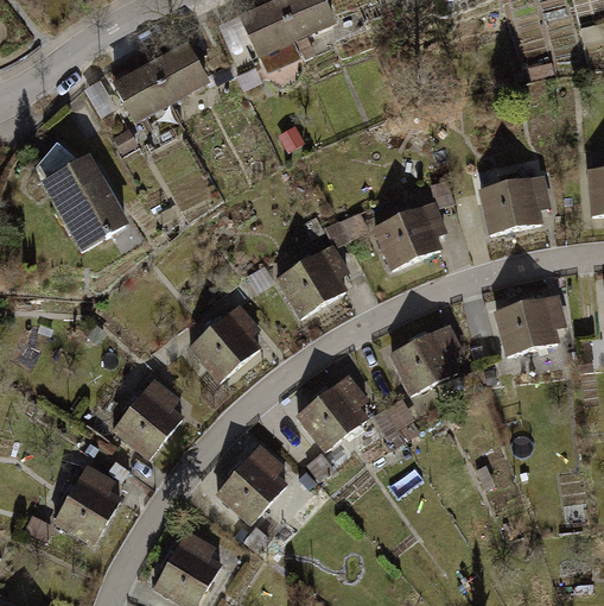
[(266,0),(234,14),(252,58),(258,56),(265,73),(299,58),(291,42),(331,25),(320,0),(266,0)]
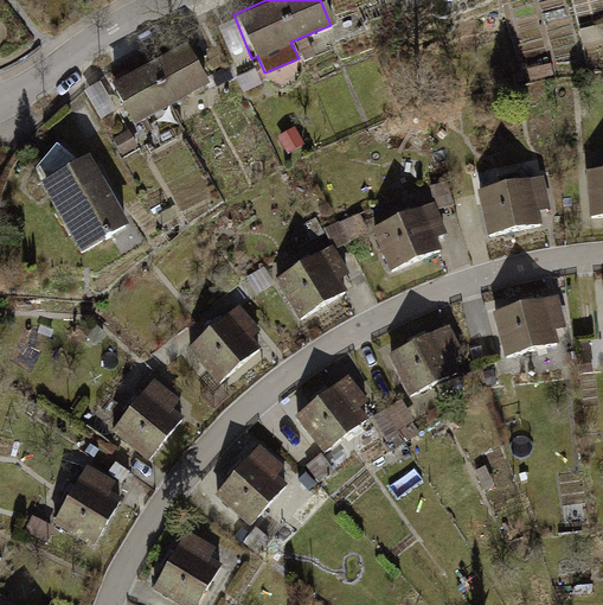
[(186,40),(110,81),(133,122),(209,82),(186,40)]
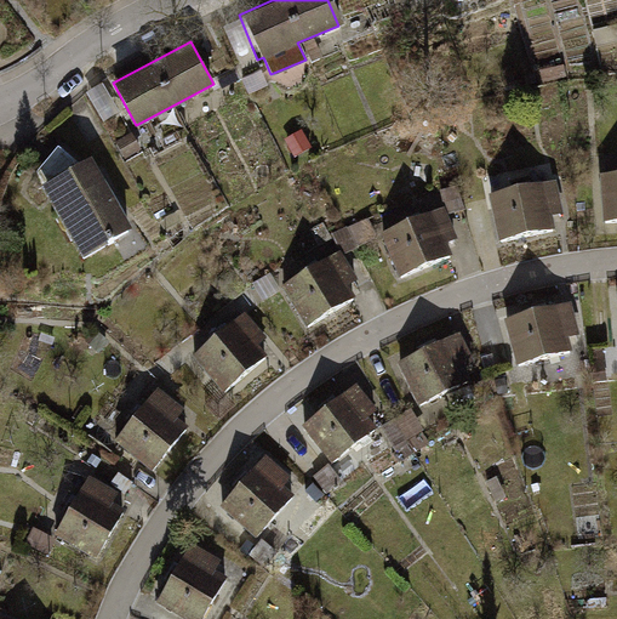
[(90,154),(39,183),(80,255),(131,227),(90,154)]
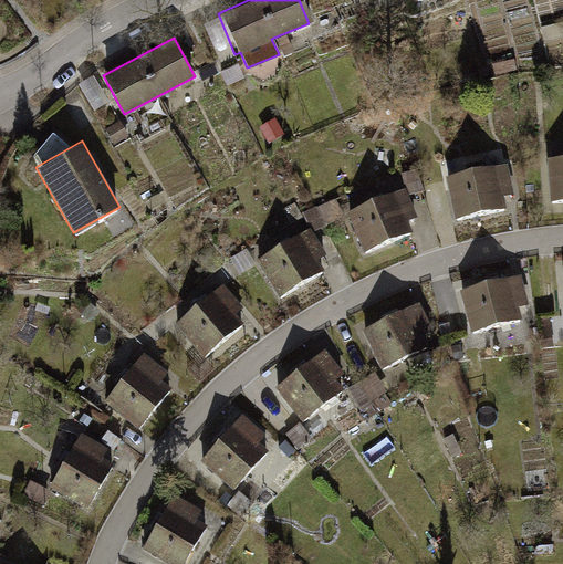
[(562,156),(544,157),(548,201),(562,199),(562,156)]
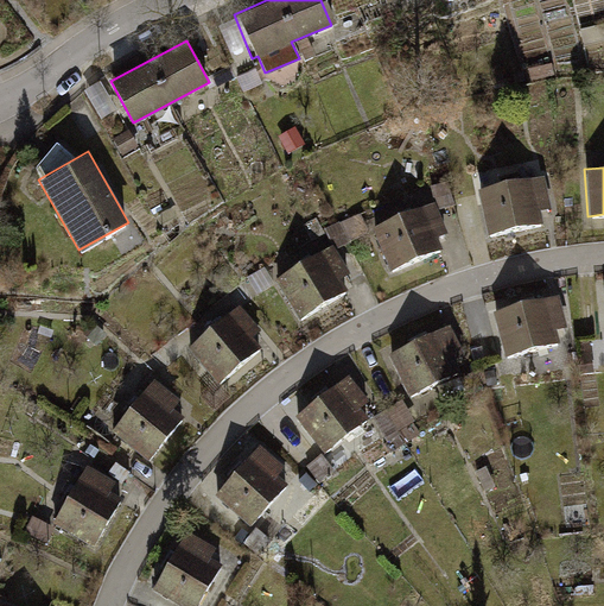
[(475,189),(484,235),(540,223),(538,210),(548,208),(541,175),(475,189)]
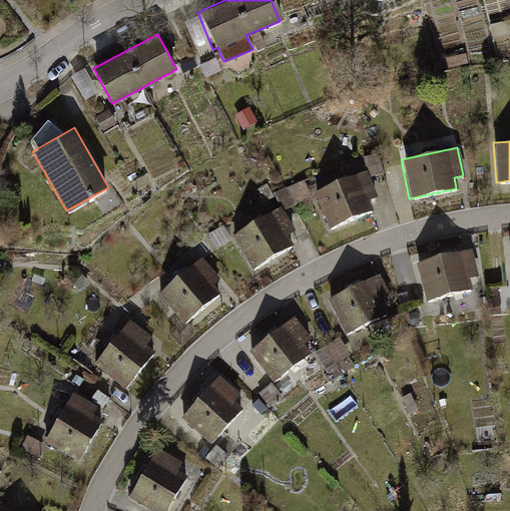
[(314,190),(329,227),(373,209),(369,199),(378,195),(366,168),(314,190)]
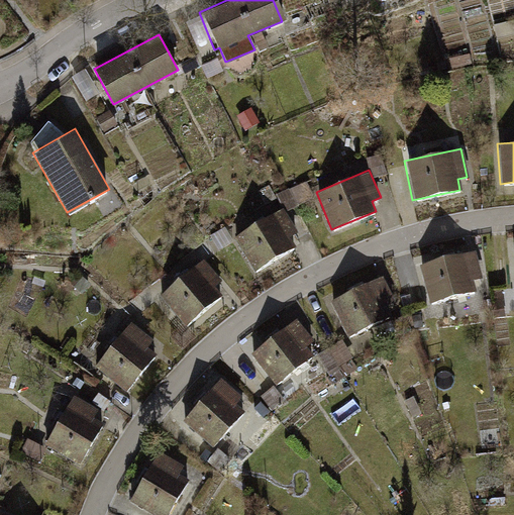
[(233,236),(254,271),(296,245),(290,235),(297,231),(282,207),(233,236)]
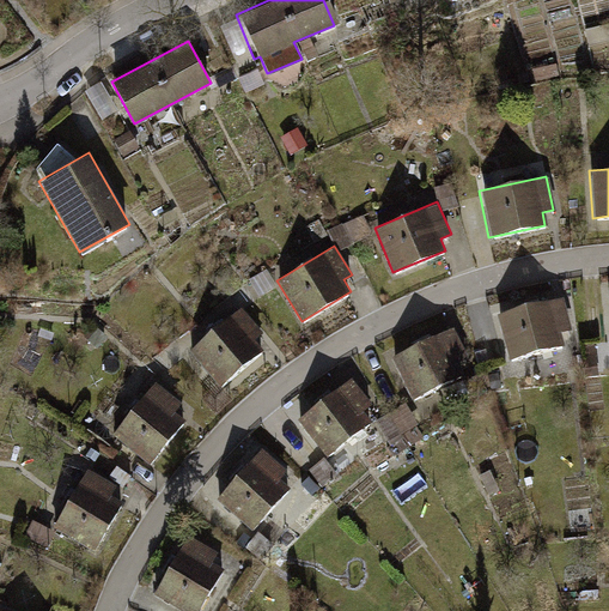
[(562,296),(497,313),(509,360),(565,344),(561,332),(572,328),(562,296)]
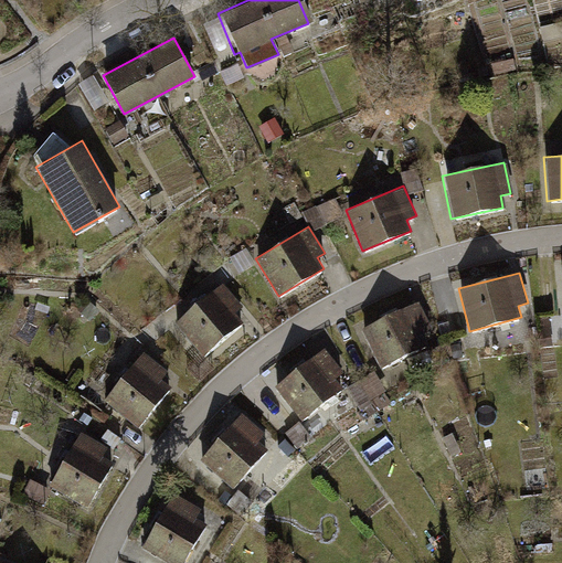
[(173,322),(201,356),(242,321),(234,312),(243,306),(222,282),(173,322)]
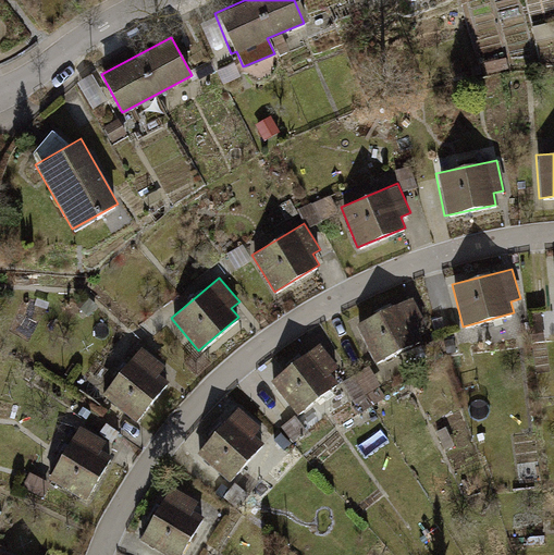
[(411,295),(356,323),(374,361),(421,338),(416,328),(426,323),(411,295)]
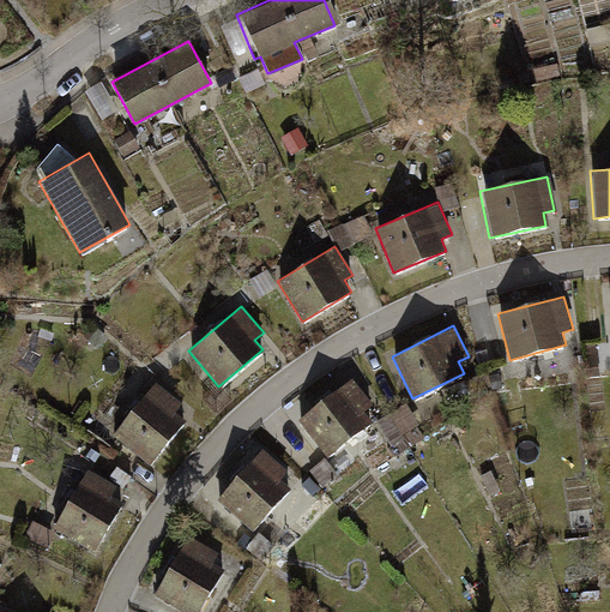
[(297,419),(326,456),(372,421),(363,411),(372,403),(351,377),(297,419)]
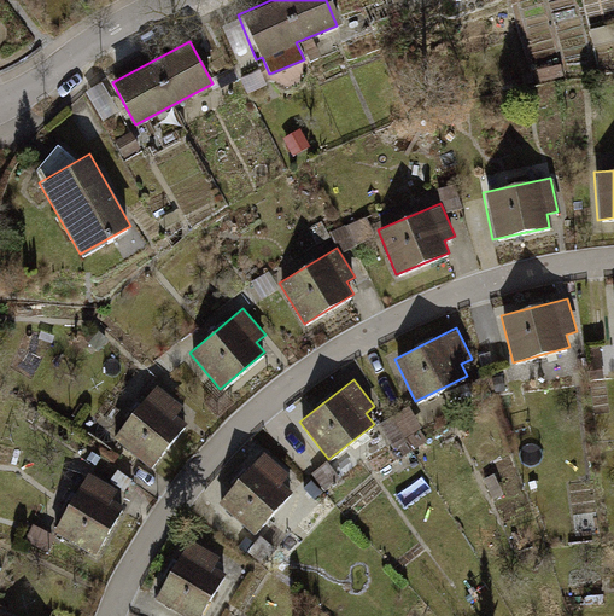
[(112,437),(150,468),(186,423),(175,414),(182,406),(156,384),(112,437)]
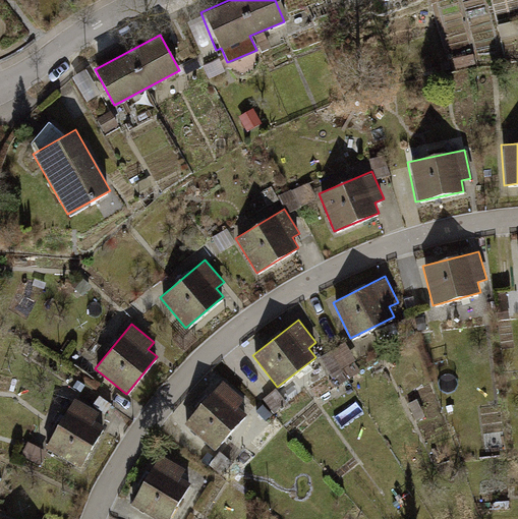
[(222,380),(183,422),(214,450),(246,413),(237,405),(243,399),(222,380)]
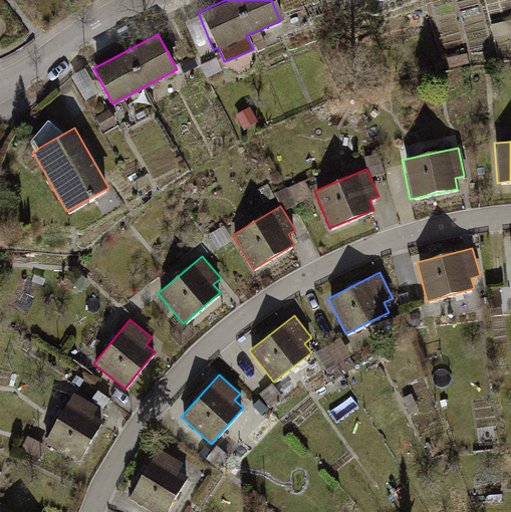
[(43,442),(78,461),(101,420),(92,415),(97,406),(72,392),(43,442)]
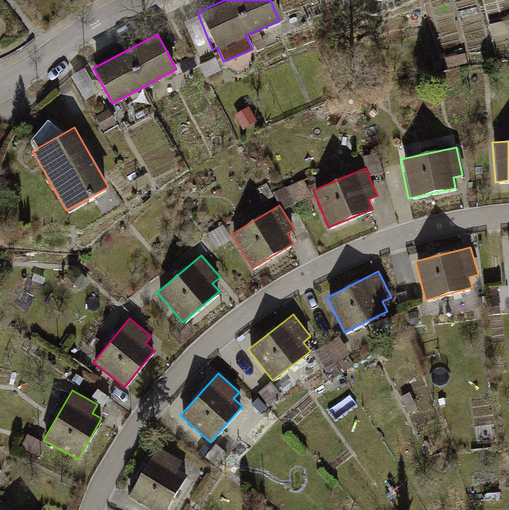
[(157,446),(128,495),(153,509),(164,509),(186,474),(176,468),(181,460),(157,446)]
